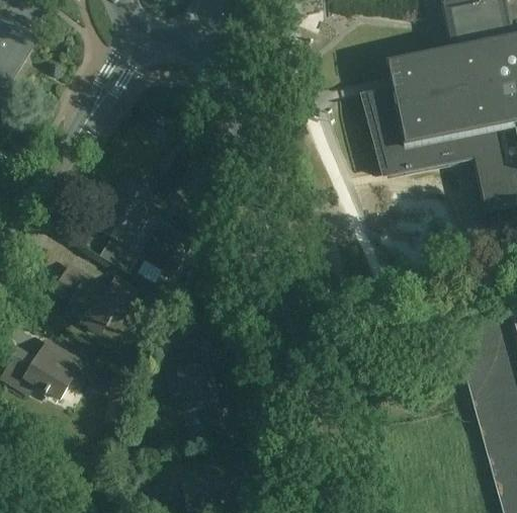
[(453,0),(441,2),(455,70),(457,77),(366,95),(388,177),(472,161),(483,208),(516,201),(516,0),(453,0)]
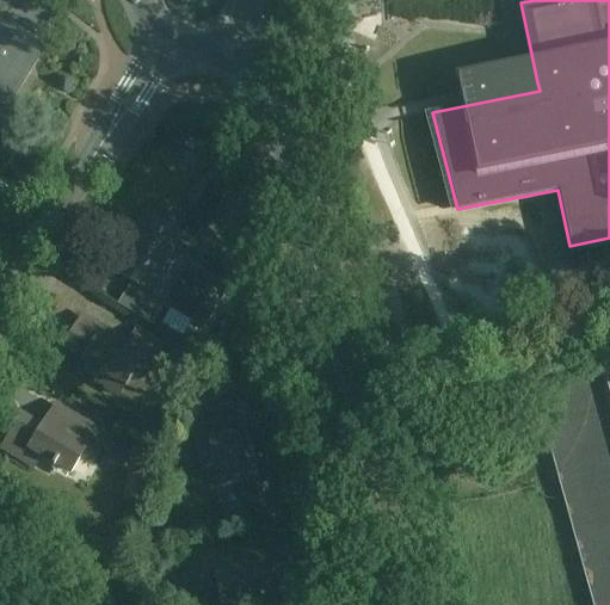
[(0,94),(1,93),(10,99),(29,69),(26,68),(42,44),(0,17),(0,94)]
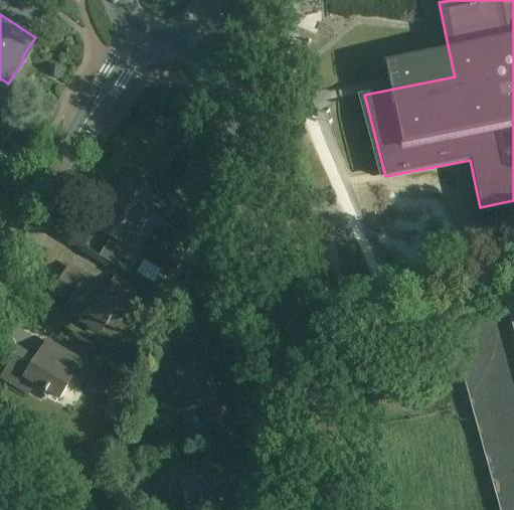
[(131,262),(137,251),(138,250),(127,243),(146,212),(147,213),(158,195),(124,174),(94,223),(110,233),(101,249),(128,267),(131,262)]
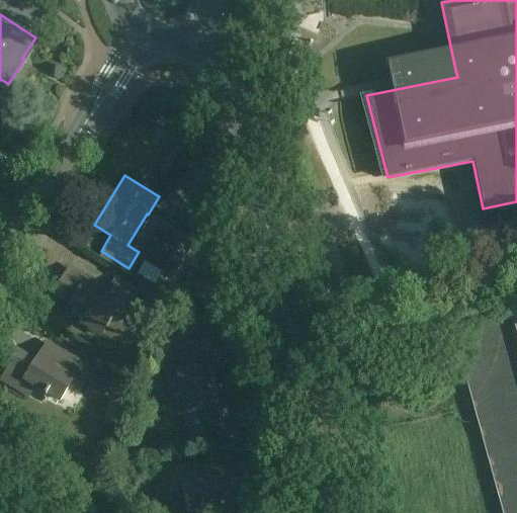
[(158,221),(148,215),(147,214),(127,245),(139,252),(138,253),(172,274),(193,239),(160,219),(158,221)]
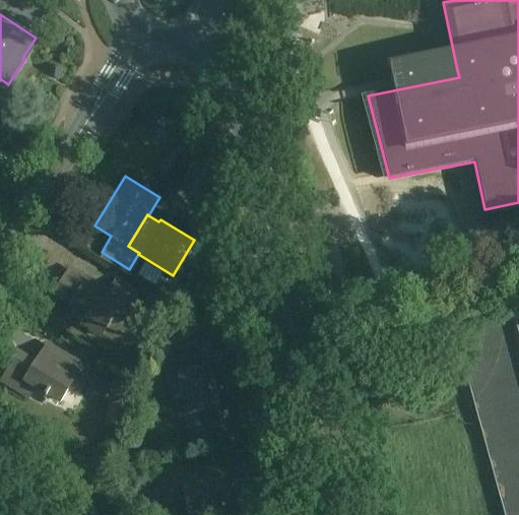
[(109,290),(69,265),(54,292),(70,302),(65,311),(100,332),(115,307),(125,313),(138,291),(117,277),(109,290)]
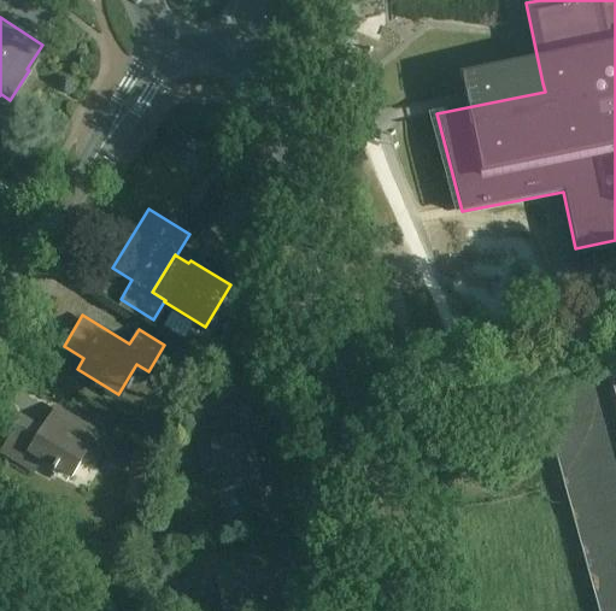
[(224,350),(221,335),(201,340),(205,354),(224,350)]
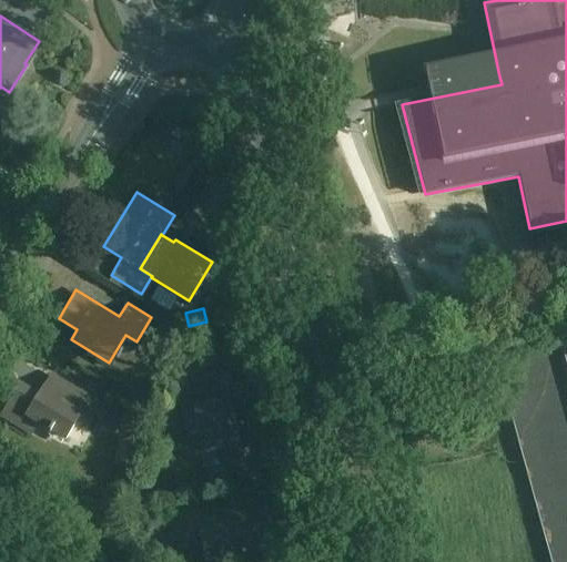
[(566,361),(562,341),(496,358),(550,561),(566,561),(566,361)]
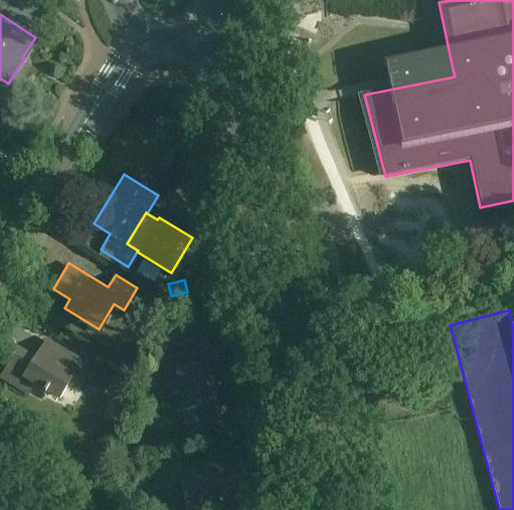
[(34,356),(18,346),(1,373),(28,389),(33,380),(57,394),(67,379),(76,385),(90,363),(46,337),(34,356)]
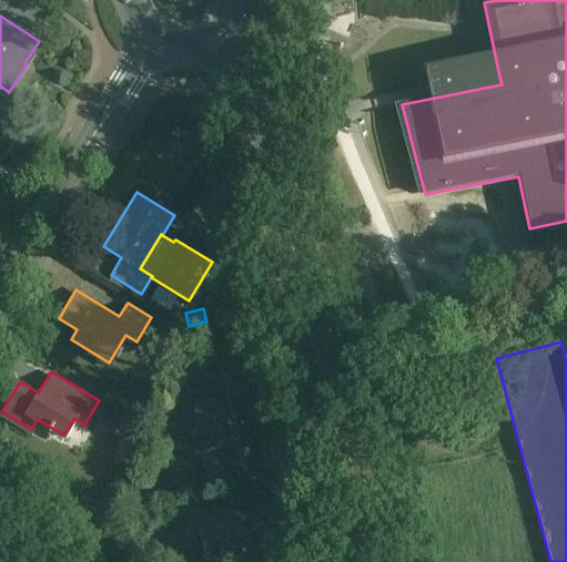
[(226,466),(253,460),(245,422),(233,425),(228,398),(218,400),(214,385),(181,391),(189,425),(200,422),(204,447),(222,442),(226,466)]
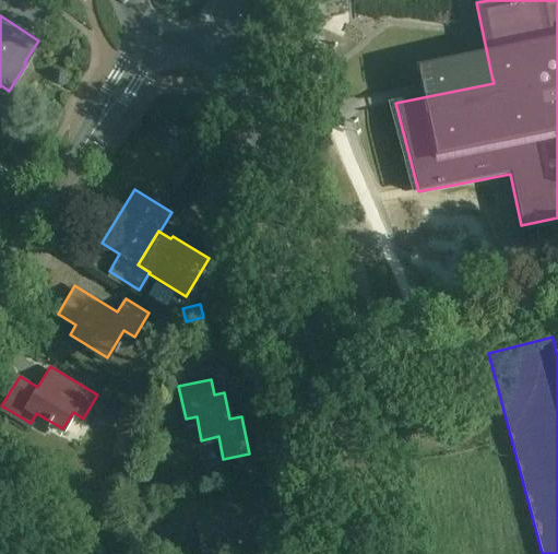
[(120,405),(114,452),(135,456),(142,409),(120,405)]
